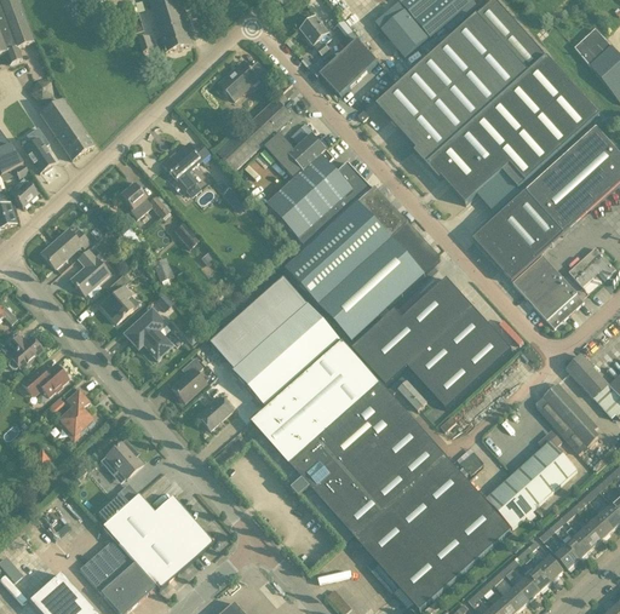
[(0,0),(0,51),(5,50),(10,62),(22,57),(18,45),(34,39),(18,0),(0,0)]
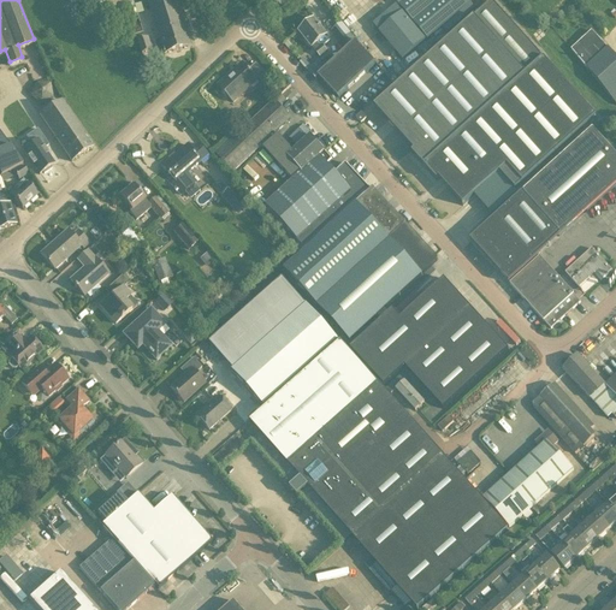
[(150,0),(161,35),(154,37),(158,48),(164,46),(165,49),(193,41),(179,0),(150,0)]
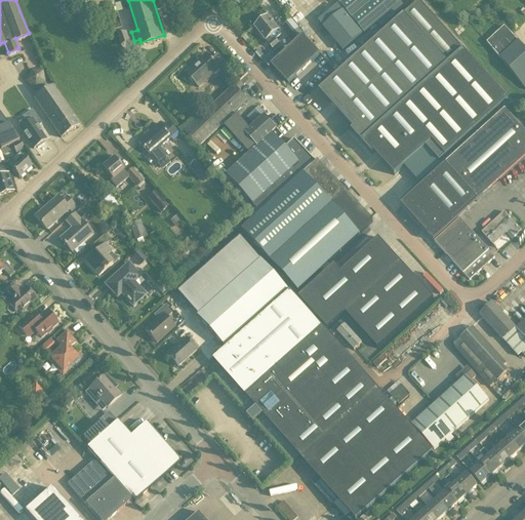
[(416,0),(319,87),(353,125),(351,126),(372,150),(374,149),(395,171),(426,144),(439,158),(509,95),(422,0),(416,0)]
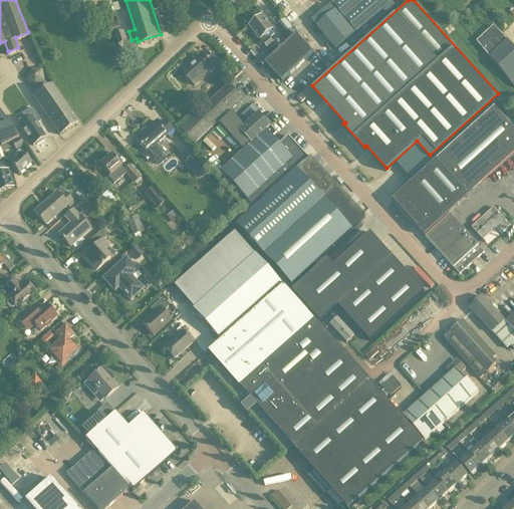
[(331,0),(361,34),(398,4),(394,0),(331,0)]
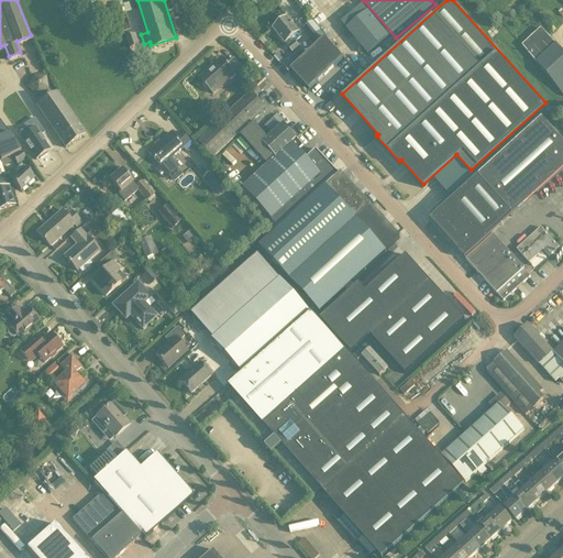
[(367,7),(346,24),(367,51),(388,33),(367,7)]
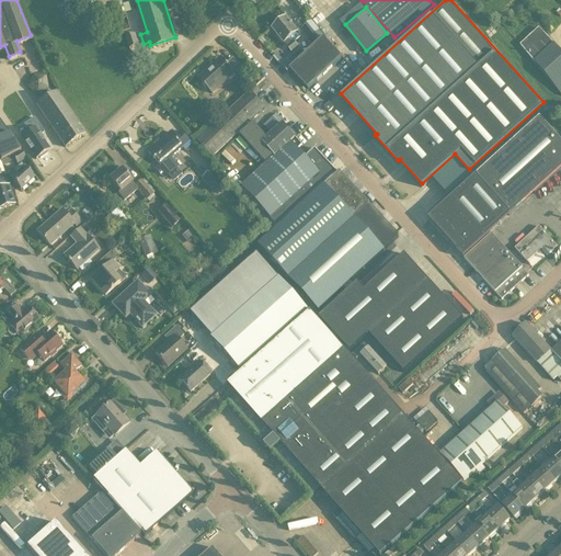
[(286,43),(290,47),(298,42),(295,37),(301,32),(297,27),(286,13),(272,24),(286,43)]
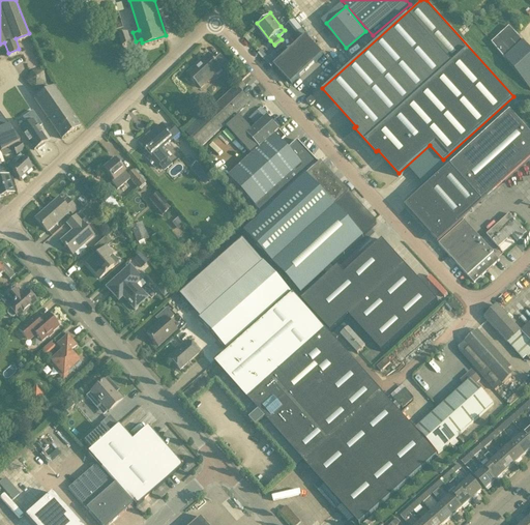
[(293,32),(301,24),(294,15),(285,22),(293,32)]
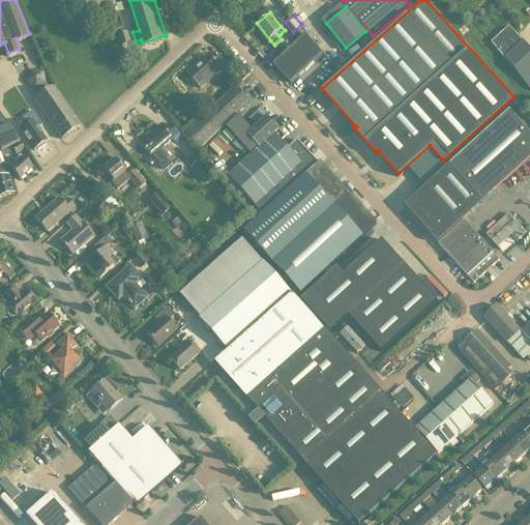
[(529,45),(509,22),(492,38),(529,85),(529,45)]
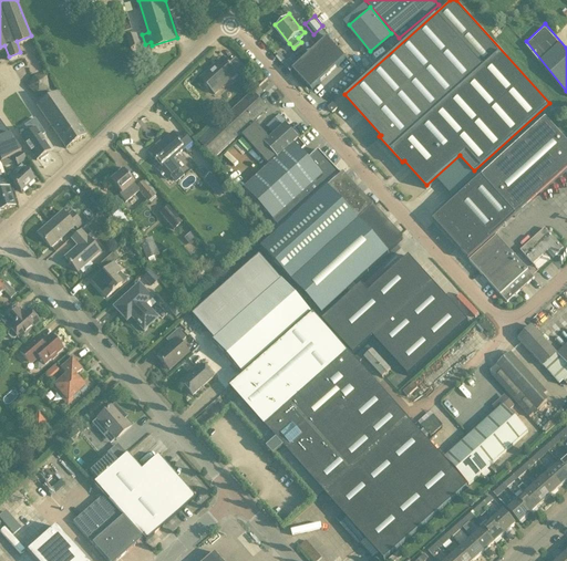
[(137,30),(127,33),(131,44),(141,41),(137,30)]
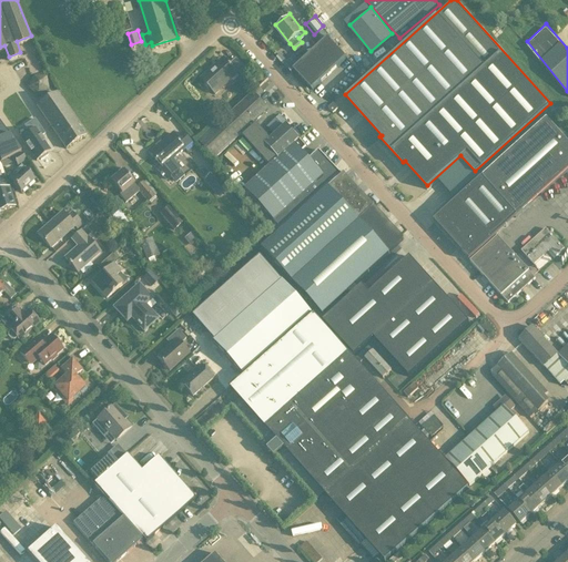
[(270,44),(273,42),(265,34),(263,37),(270,44)]
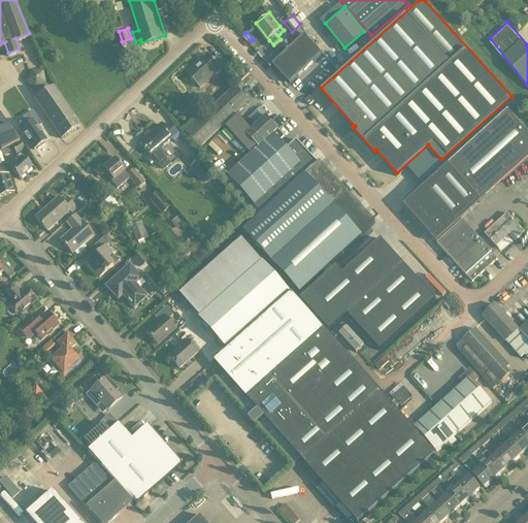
[(304,32),(273,61),(291,79),(322,51),(304,32)]
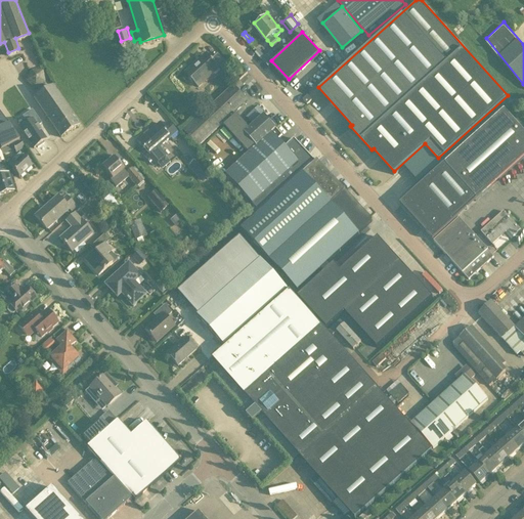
[(206,50),(185,69),(200,84),(222,63),(224,67),(228,62),(218,51),(212,56),(206,50)]
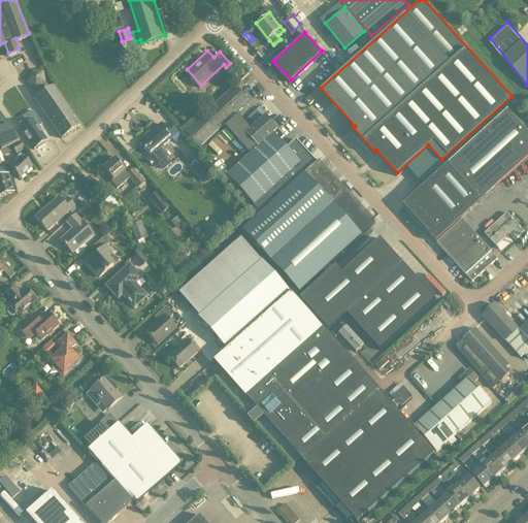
[(32,67),(27,77),(35,85),(44,79),(42,68),(32,67)]
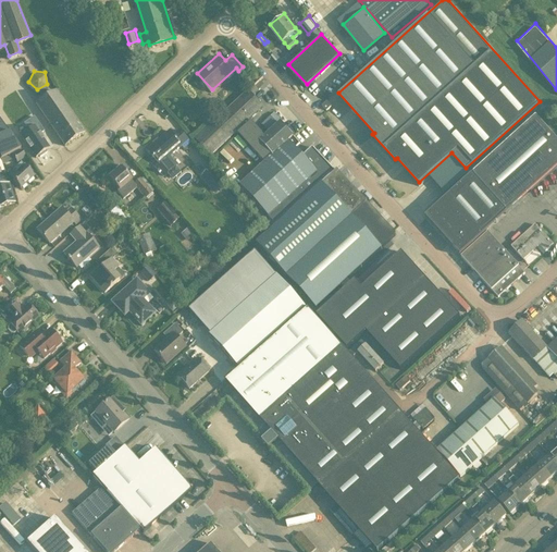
[(0,126),(8,124),(32,107),(21,90),(11,97),(0,81),(0,126)]
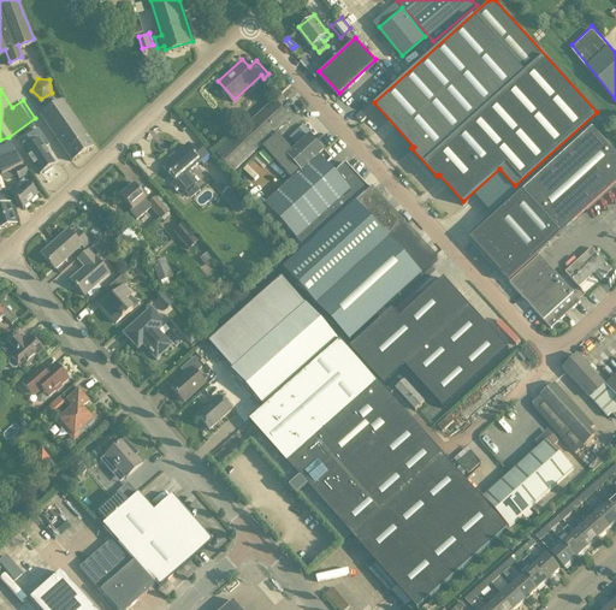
[(63,96),(40,111),(71,157),(93,142),(63,96)]
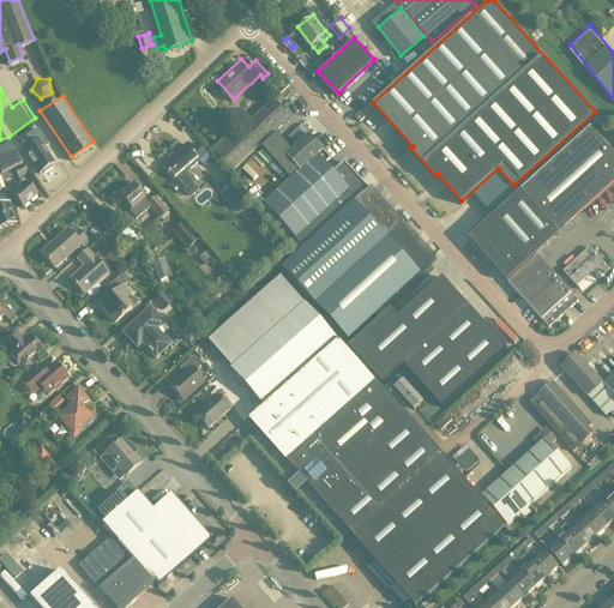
[(274,96),(216,150),(233,167),(289,114),(274,96)]
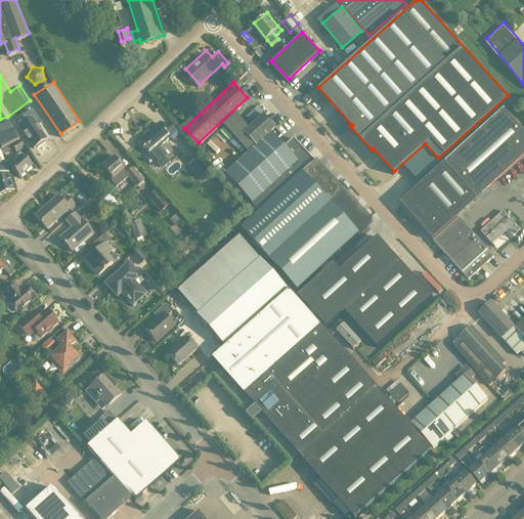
[(303,95),(307,100),(311,96),(307,91),(303,95)]
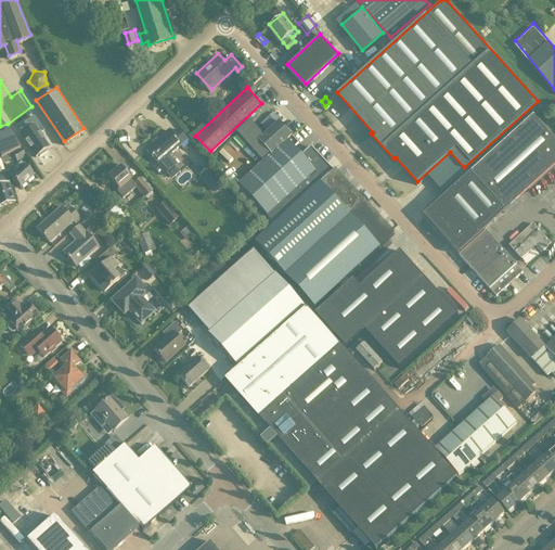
[(281,116),(273,109),(261,119),(269,128),(279,118),(281,116)]
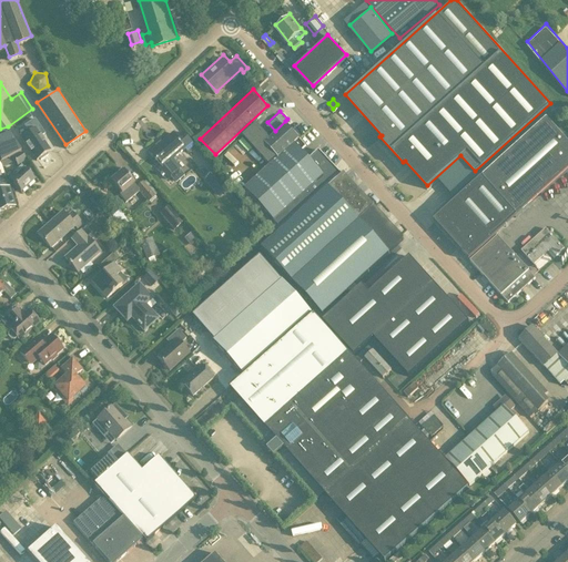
[(21,134),(37,156),(40,154),(41,155),(48,151),(47,149),(50,146),(40,132),(46,129),(37,114),(27,121),(31,128),(21,134)]
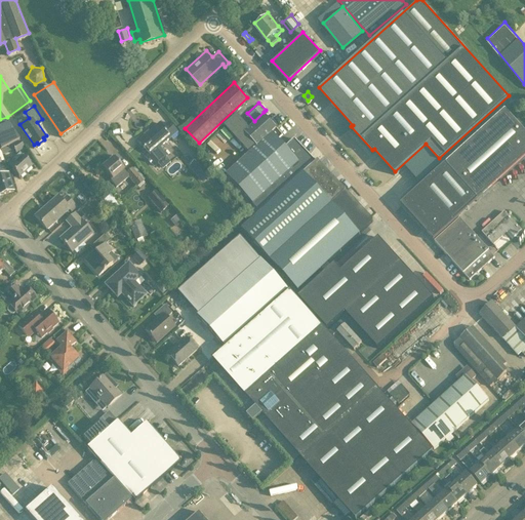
[(433,237),(478,196),(524,153),(524,128),(506,107),(401,201),(433,237)]
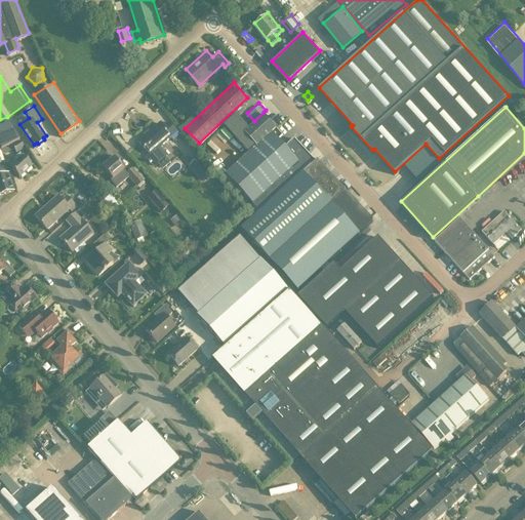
[(227,171),(276,125),(264,112),(254,121),(246,128),(244,126),(247,123),(236,110),(200,143),(227,171)]
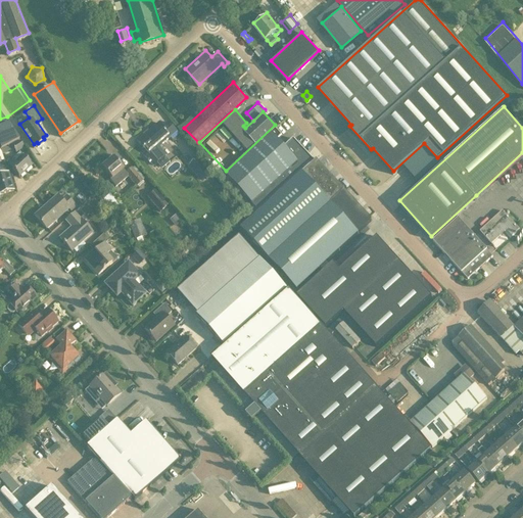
[(18,136),(7,116),(0,119),(0,141),(1,145),(18,136)]
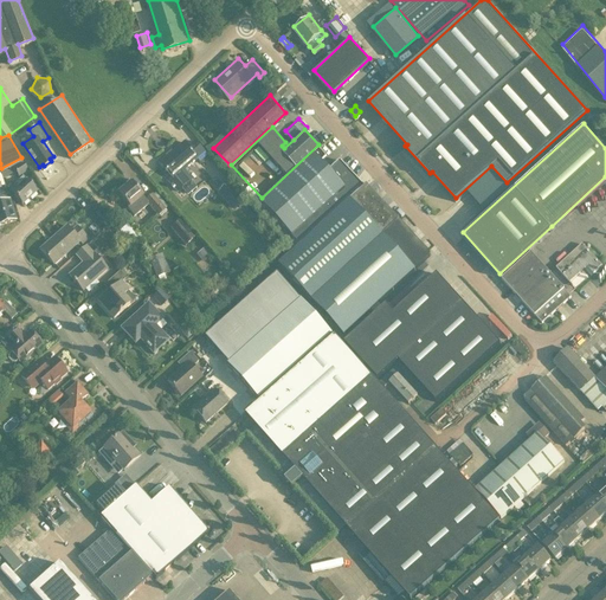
[(185,139),(161,159),(173,174),(198,154),(201,157),(207,153),(195,137),(188,143),(185,139)]
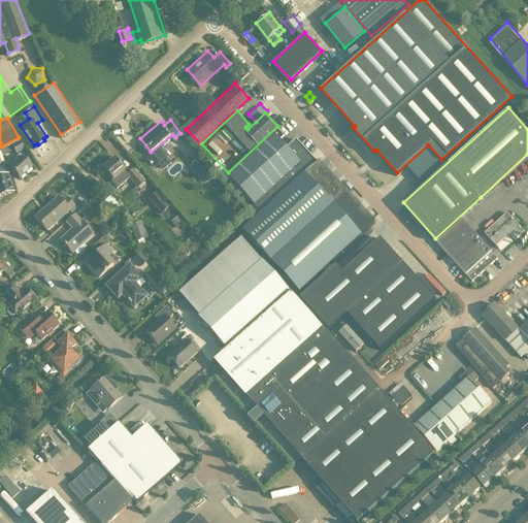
[(261,207),(316,157),(296,136),(287,144),(279,137),(284,133),(277,126),(228,172),(261,207)]
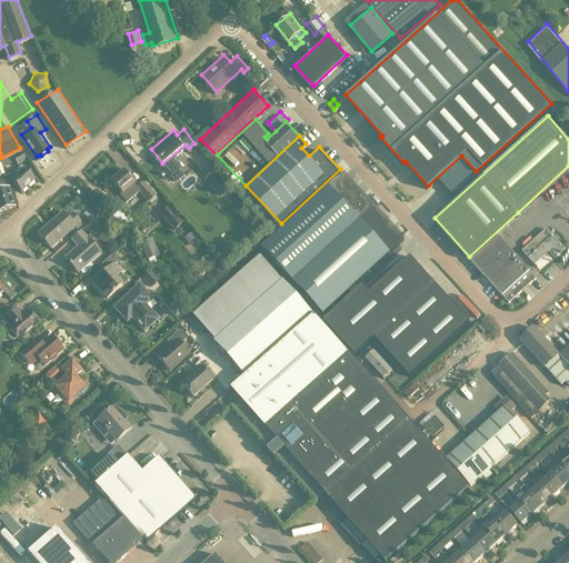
[(18,161),(27,156),(22,149),(12,154),(18,161)]
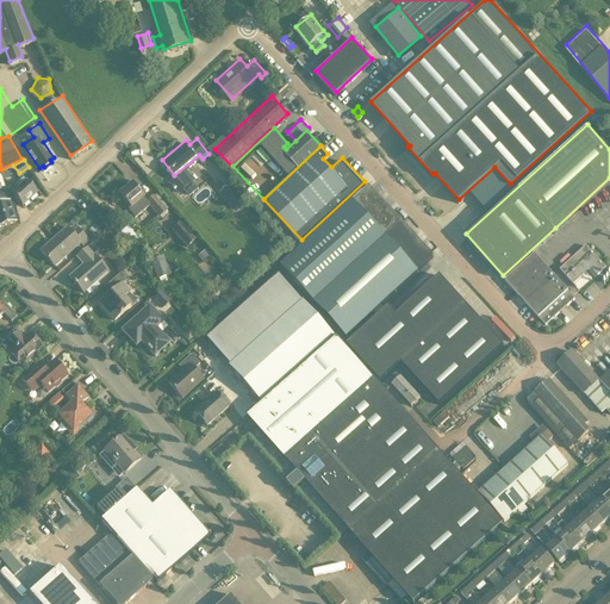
[(14,182),(10,187),(23,201),(37,187),(26,175),(26,176),(23,173),(14,181),(14,182)]
